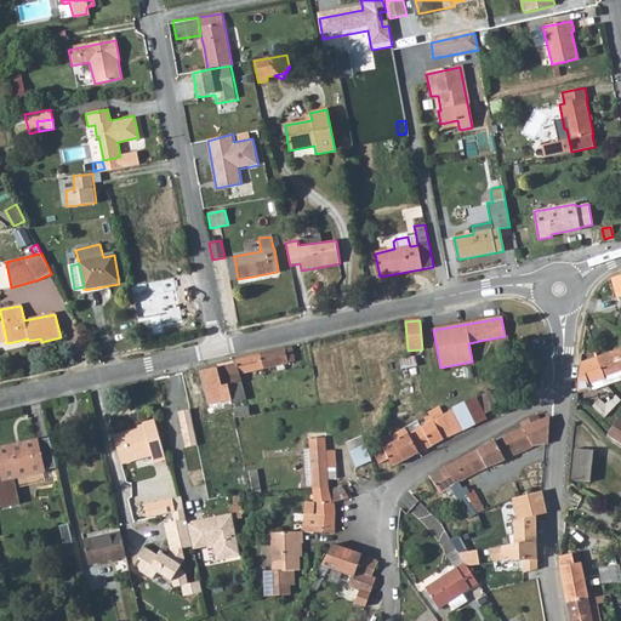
[(616,347),(620,345),(620,330),(610,334),(616,347)]
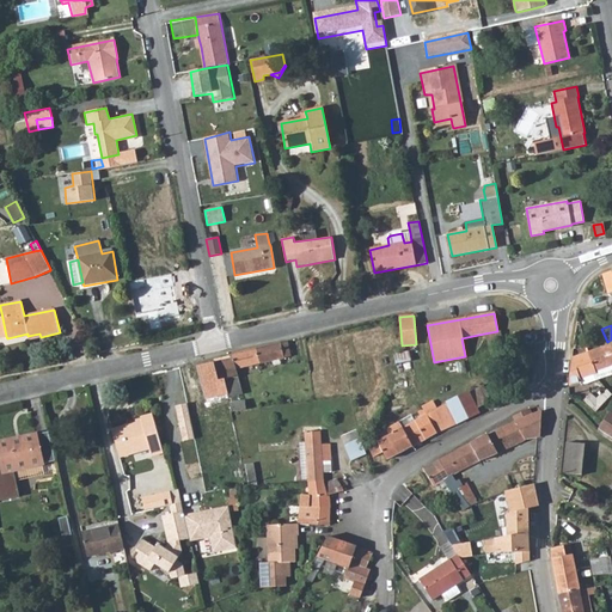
[(497,331),(484,334),(487,346),(502,342),(500,331),(497,331)]
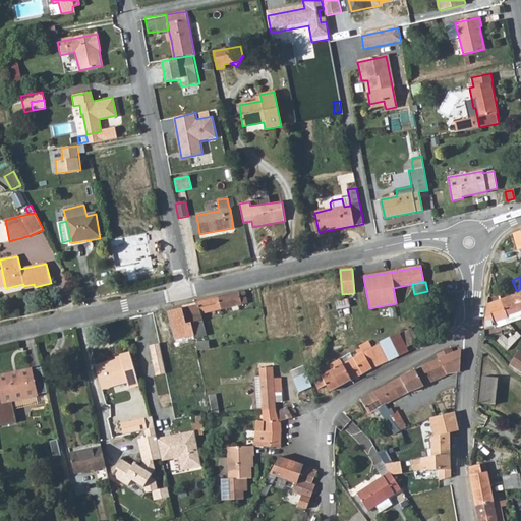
[(224,295),(196,302),(197,305),(198,305),(200,314),(246,303),(244,291),(224,295)]
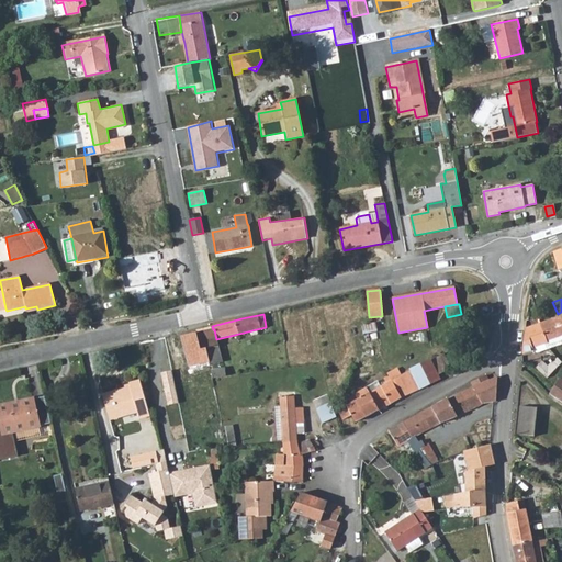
[(561,315),(541,323),(547,341),(561,335),(561,315)]
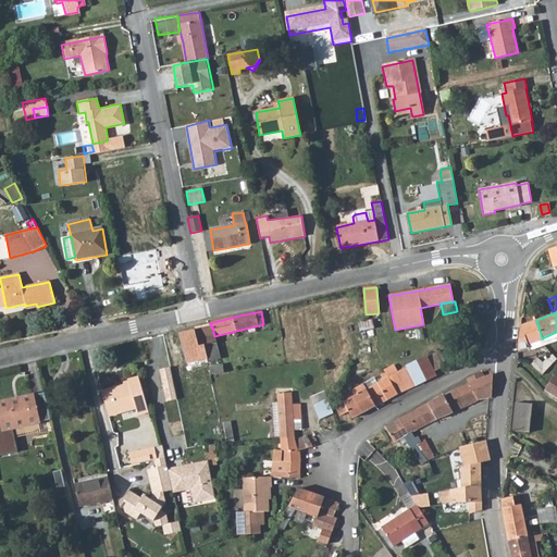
[(358,323),(360,332),(373,329),(372,320),(358,323)]
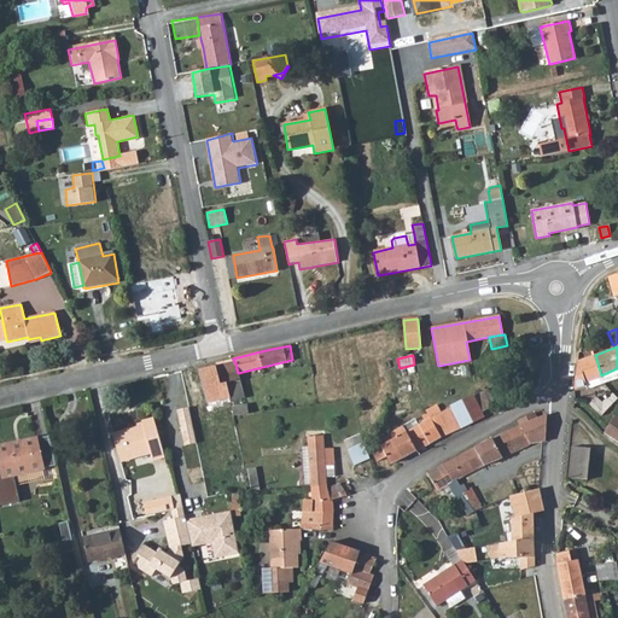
[(577,361),(575,390),(587,386),(588,389),(605,384),(601,375),(595,355),(577,361)]
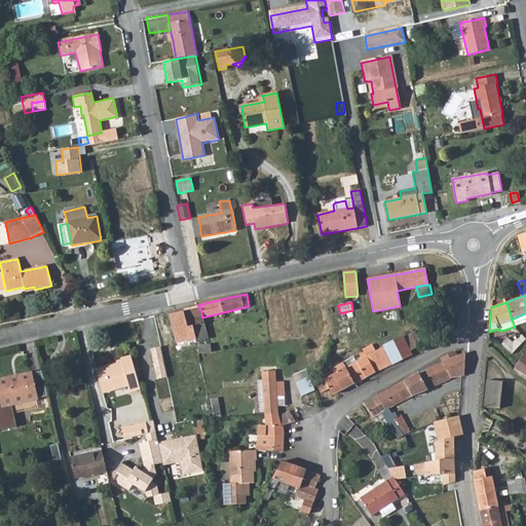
[(199,308),(183,312),(187,329),(193,327),(196,339),(197,341),(209,339),(202,317),(200,308),(199,308)]
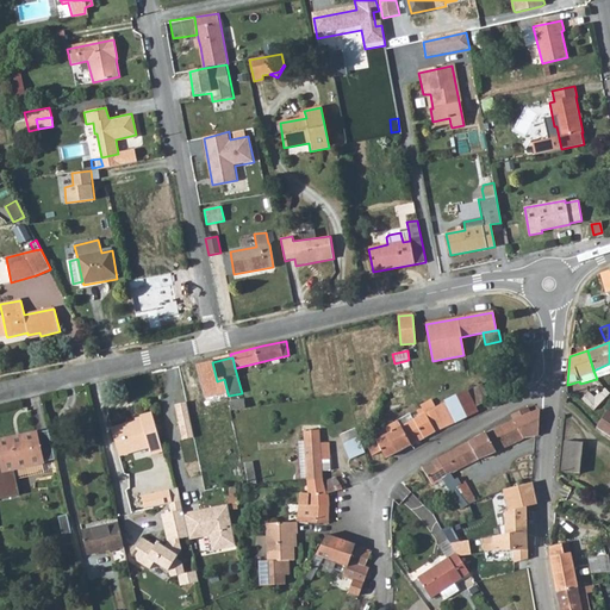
[(217,381),(212,362),(197,366),(204,394),(222,391),(223,393),(228,393),(224,379),(217,381)]
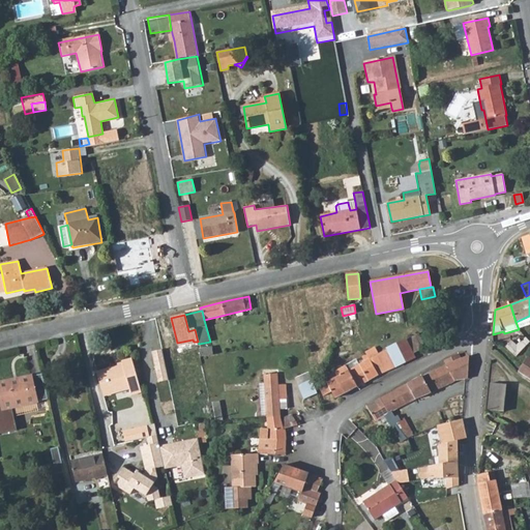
[(529,316),(516,322),(519,329),(529,324),(529,316)]
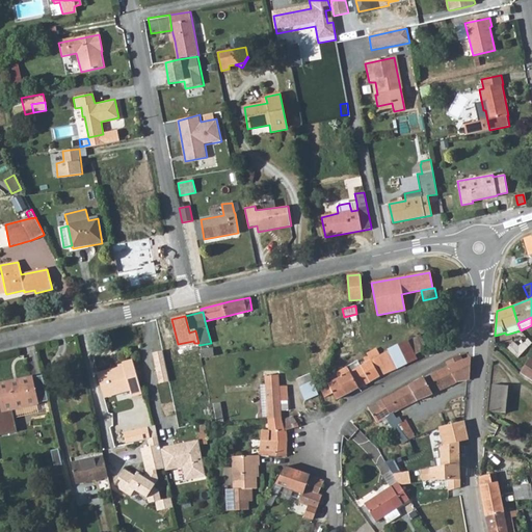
[(375,379),(418,358),(416,354),(429,347),(422,334),(408,341),(407,339),(389,350),(377,356),(370,361),(368,355),(364,358),(366,363),(360,366),(357,362),(336,373),(339,378),(336,379),(334,375),(328,377),(331,382),(319,389),(324,398),(333,394),(336,400),(375,379)]
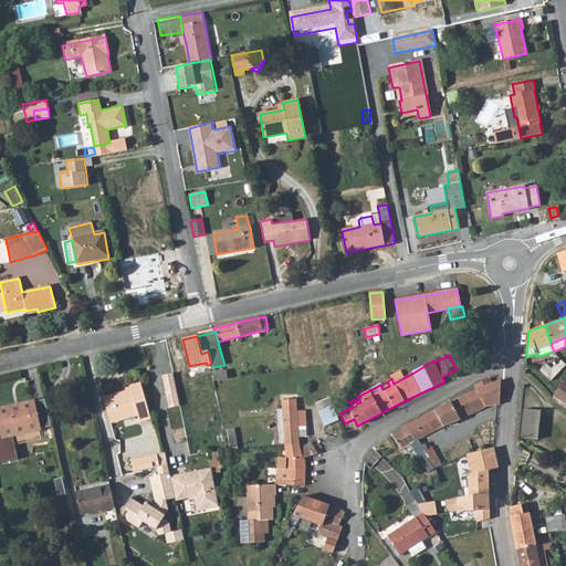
[(546,364),(540,370),(552,380),(562,369),(556,365),(552,369),(546,364)]
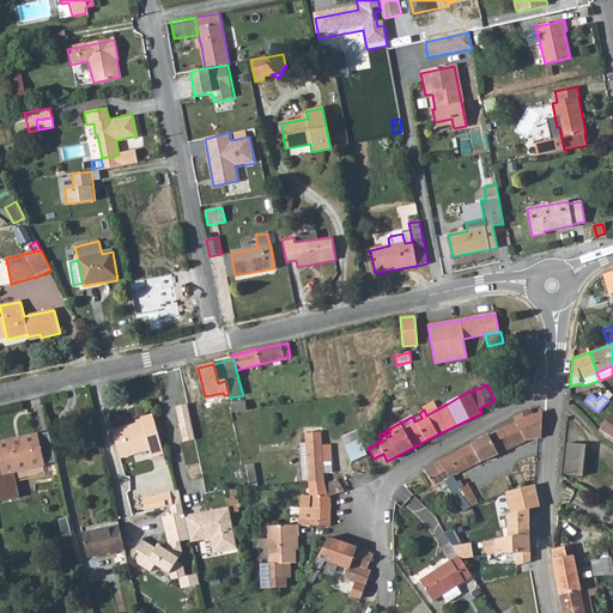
[(405,399),(390,402),(393,412),(407,408),(405,399)]
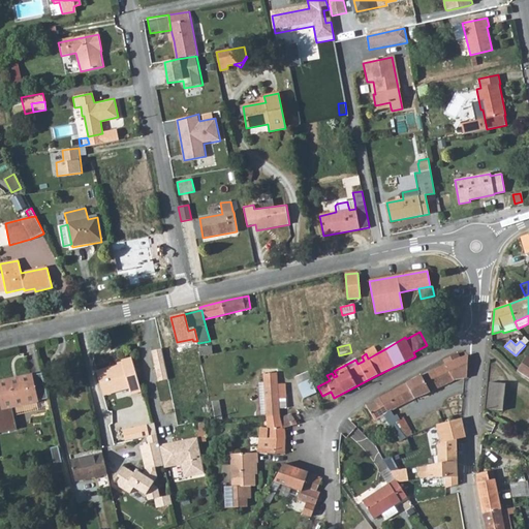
[(161,345),(151,347),(158,381),(168,379),(161,345)]
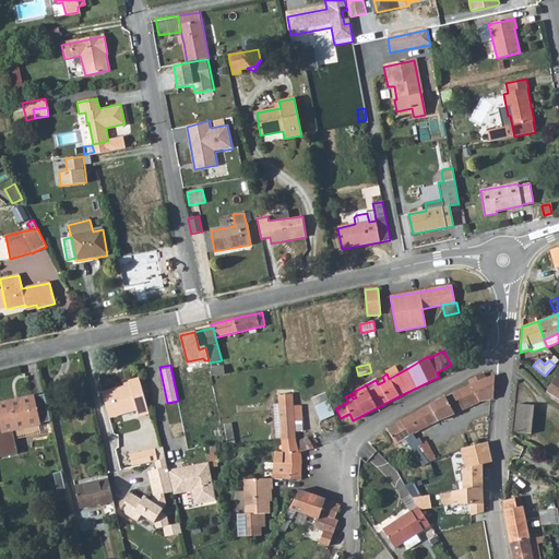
[(211,377),(225,375),(223,367),(210,368),(211,377)]
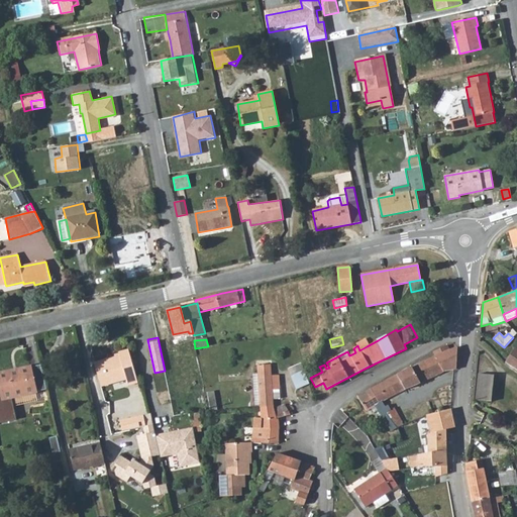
[(356,344),(357,345),(359,350),(367,346),(364,341),(356,344)]
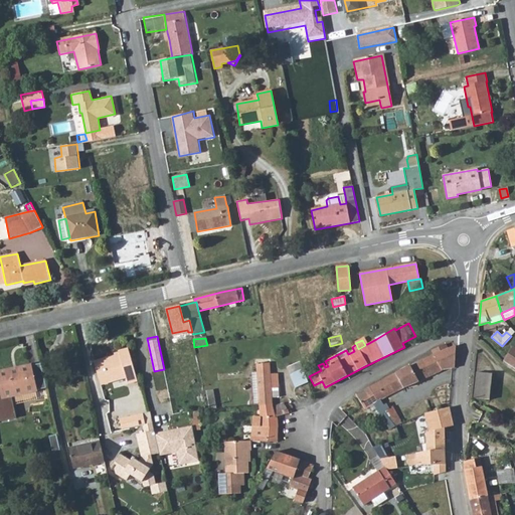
[(432,350),(434,355),(435,354),(441,371),(454,368),(456,347),(454,346),(448,348),(445,344),(432,350)]
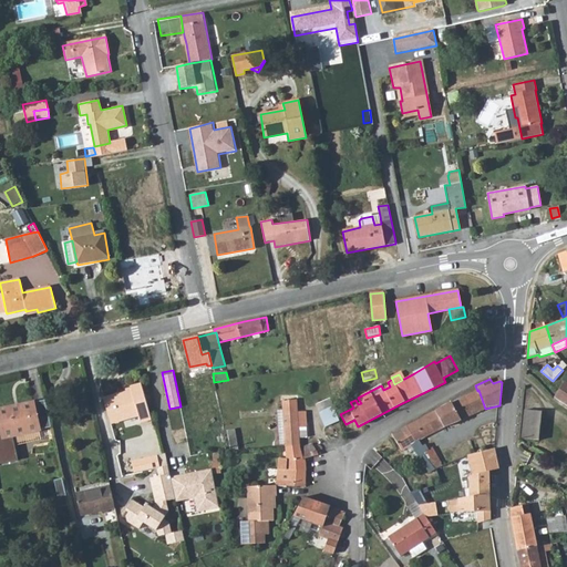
[(566,383),(565,382),(554,398),(566,405),(566,383)]
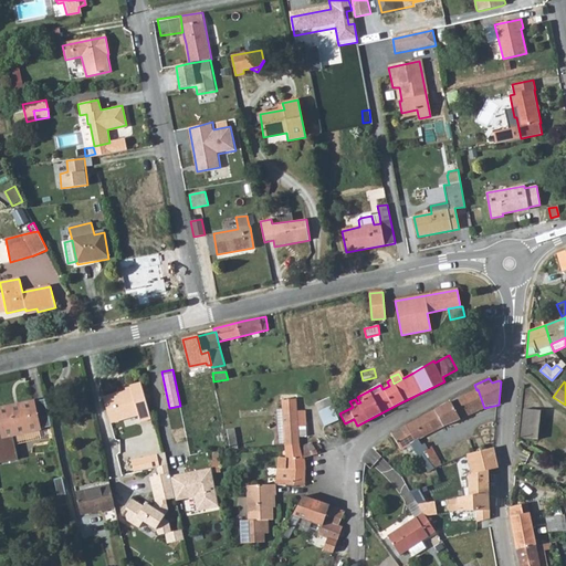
[(149,419),(139,383),(129,386),(130,389),(103,397),(111,423),(138,417),(139,422),(149,419)]
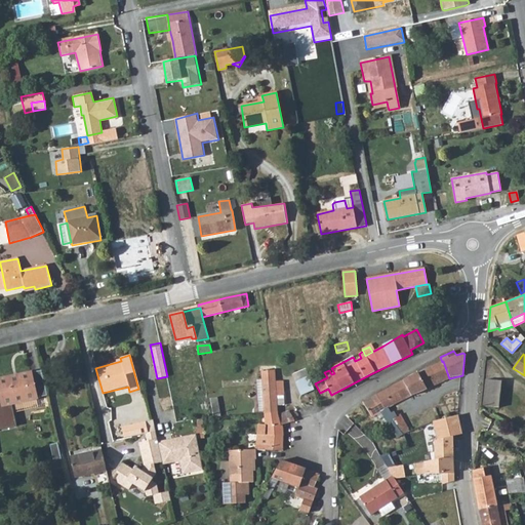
[(426,369),(375,395),(385,409),(388,407),(413,395),(429,388),(449,378),(443,361),(442,362),(426,369)]
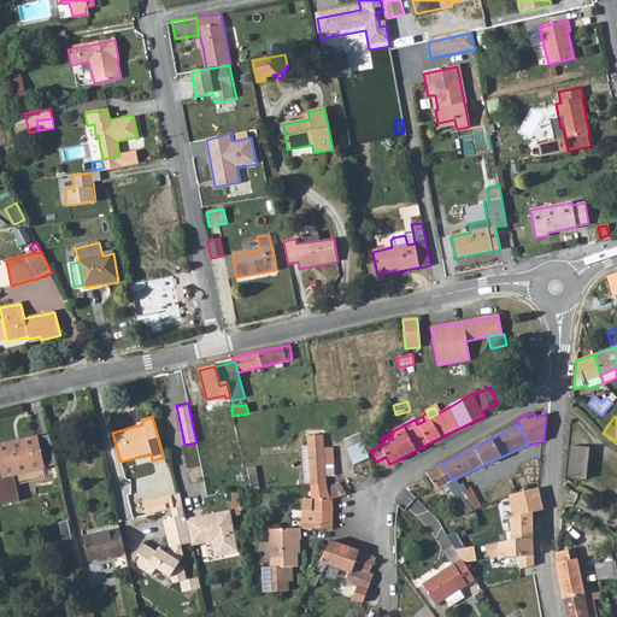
[(52,450),(48,434),(40,436),(42,452),(52,450)]
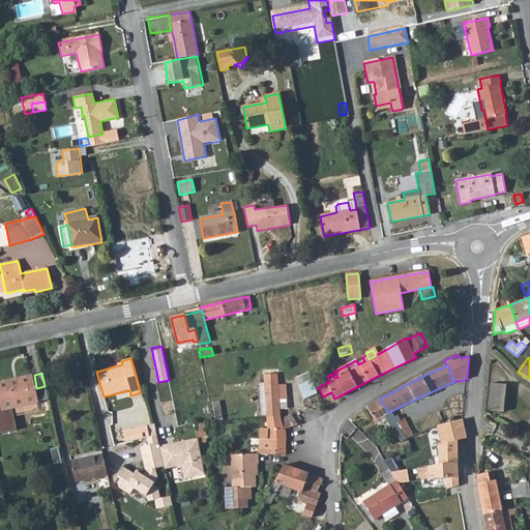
[(263,376),(266,418),(280,417),(280,410),(287,409),(285,385),(277,385),(276,375),(263,376)]
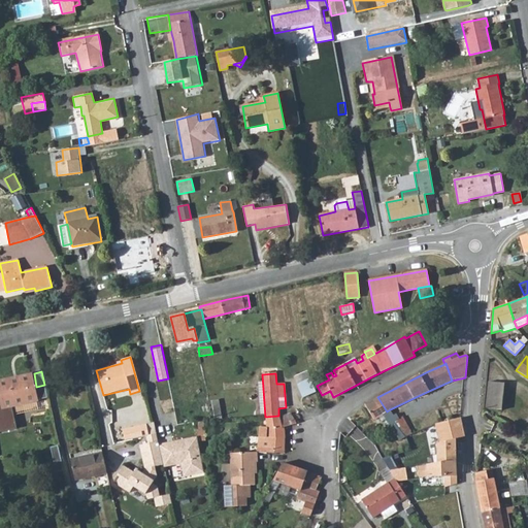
[(39,399),(46,397),(44,385),(36,387),(33,388),(30,374),(0,381),(0,398),(2,406),(35,399),(33,390),(37,390),(39,399)]
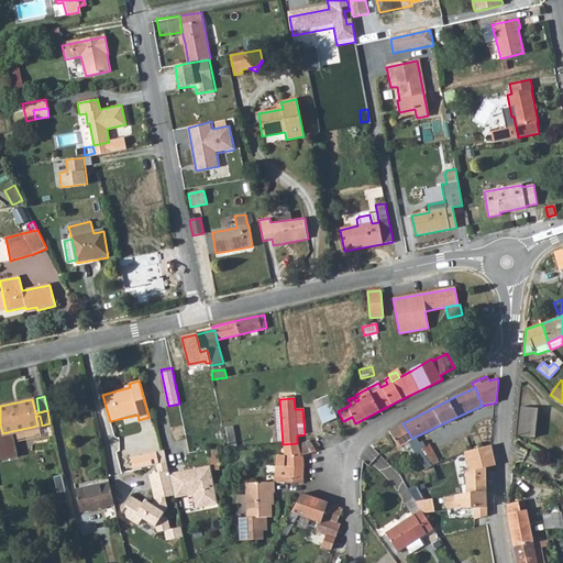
[(337,418),(330,404),(317,410),(322,423),(337,418)]
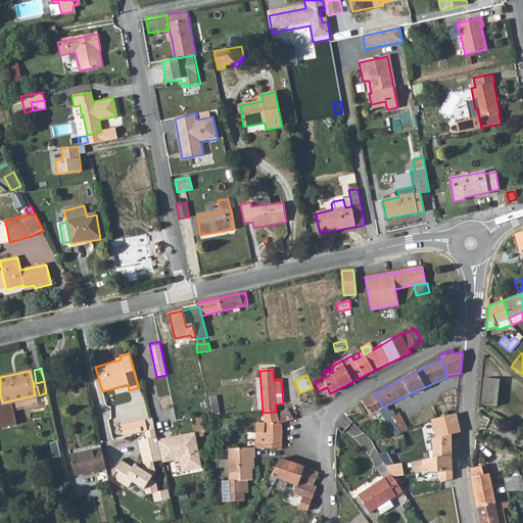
[(500,380),(483,378),(482,405),(497,407),(500,380)]
